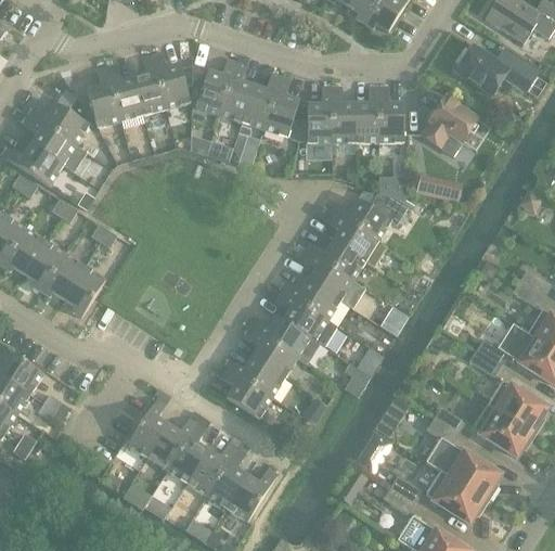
[(351,0),(348,5),(360,13),(357,18),(364,24),(379,0),(351,0)]
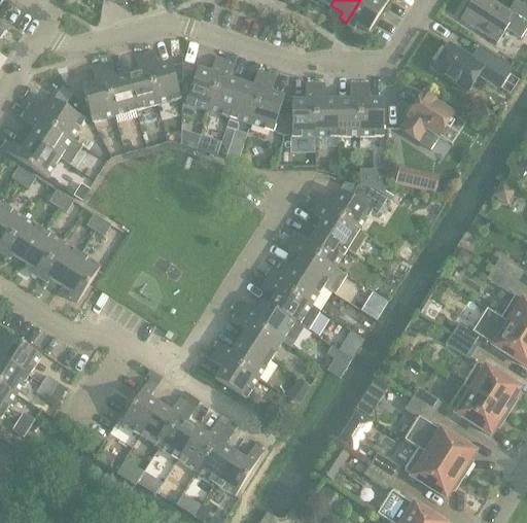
[(360,0),(346,23),(355,28),(358,24),(369,30),(387,0),(360,0)]
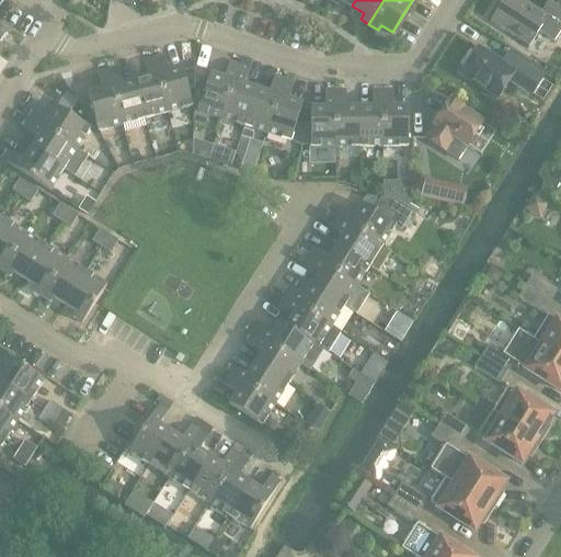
[(560,7),(550,0),(546,0),(540,9),(526,0),(501,0),(490,18),(529,44),(548,14),(560,22),(560,7)]
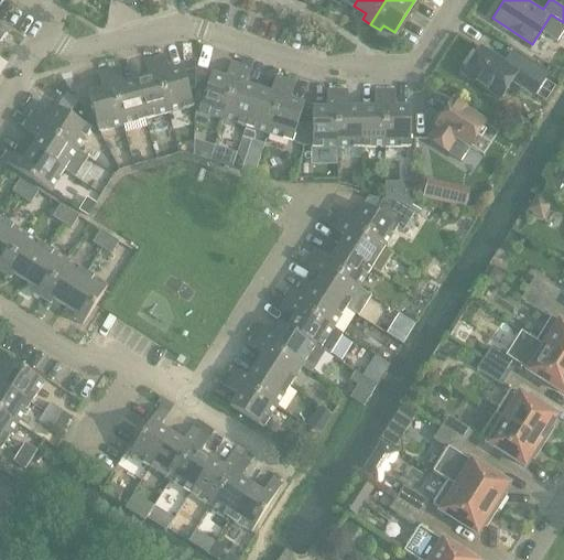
[(548,74),(511,51),(505,61),(480,45),(464,73),(499,95),(510,78),(534,93),(548,74)]
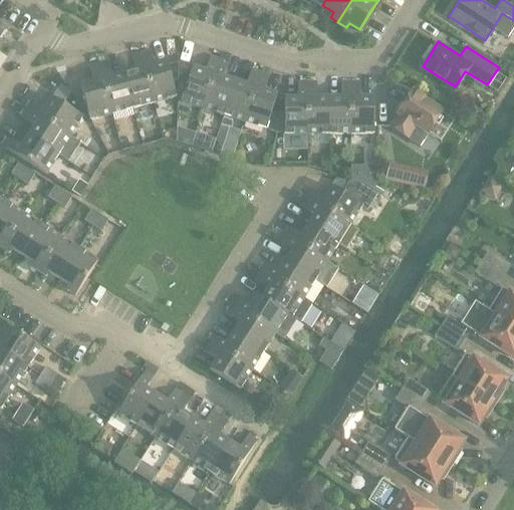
[(175,94),(166,60),(154,63),(149,47),(140,49),(153,100),(175,94)]
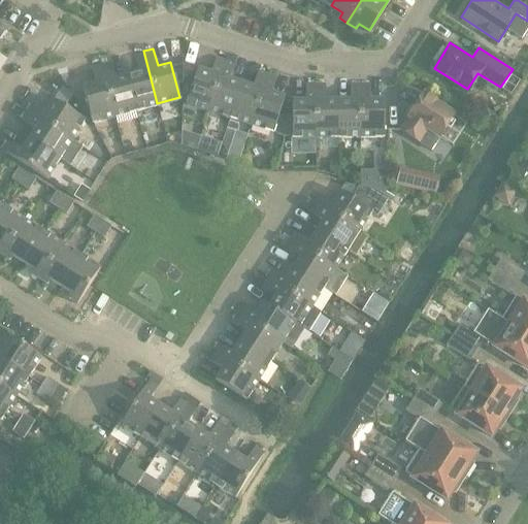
[(157,103),(143,51),(134,54),(138,70),(126,73),(136,108),(157,103)]
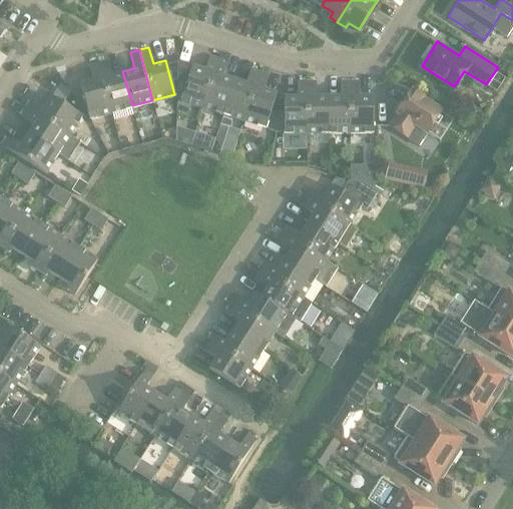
[(178,61),(177,95),(181,96),(180,99),(202,106),(218,57),(209,54),(204,69),(191,65),(178,61)]
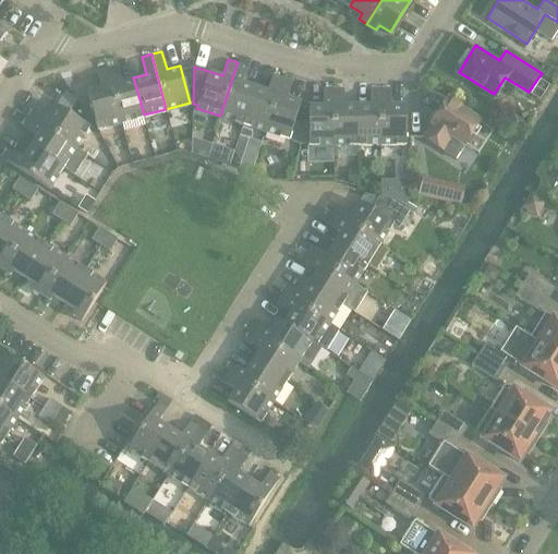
[(255,86),(242,82),(247,65),(238,62),(220,116),(242,123),(255,86)]
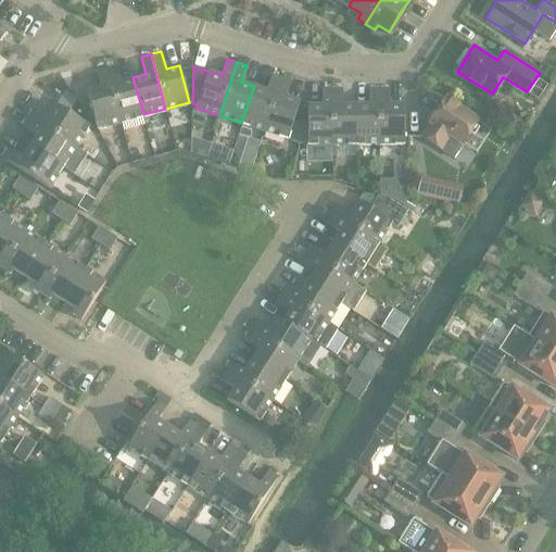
[(133,77),(119,80),(115,63),(105,66),(121,121),(143,114),(133,77)]
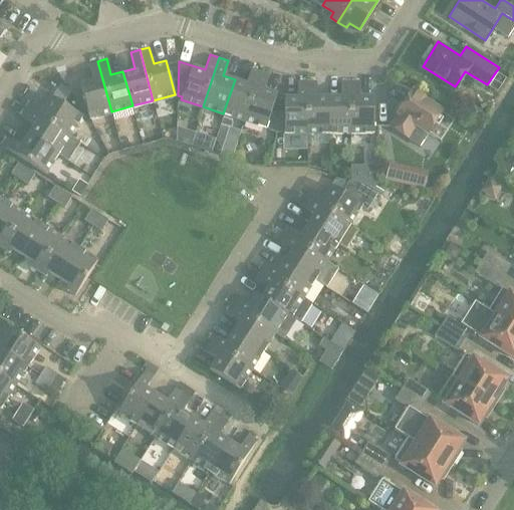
[(111,111),(97,61),(88,63),(93,79),(79,82),(88,117),(111,111)]
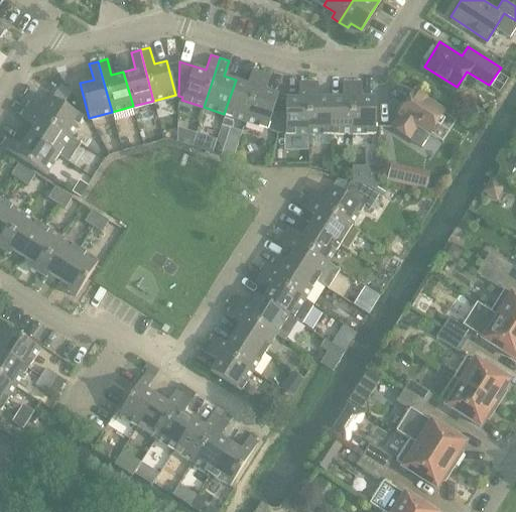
[(261,72),(252,69),(247,83),(236,80),(224,114),(245,121),(261,72)]
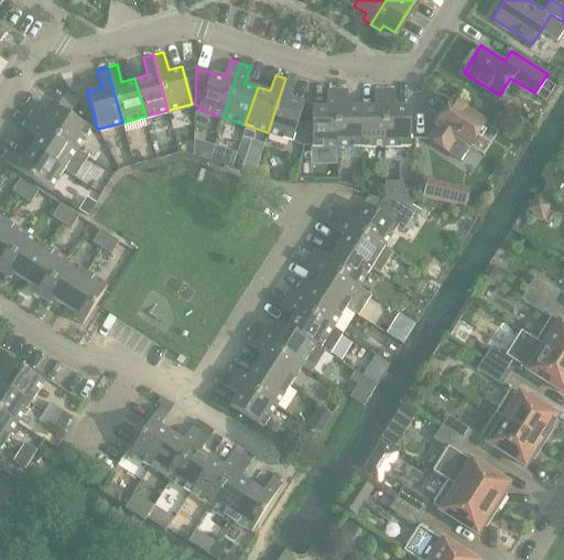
[(303,101),(290,97),(295,82),(285,78),(268,132),(291,140),(303,101)]
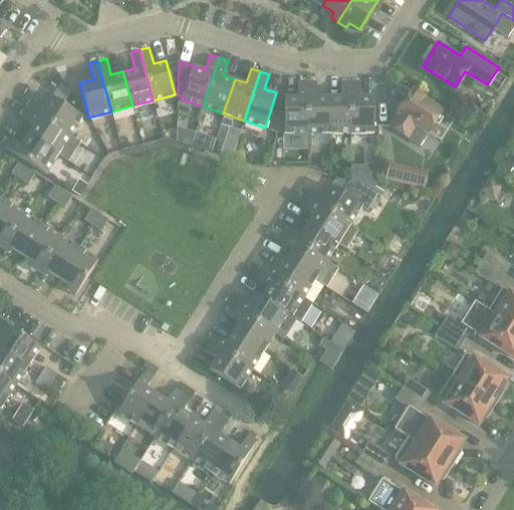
[(306,133),(306,80),(297,80),(297,96),(284,96),(284,133),(306,133)]
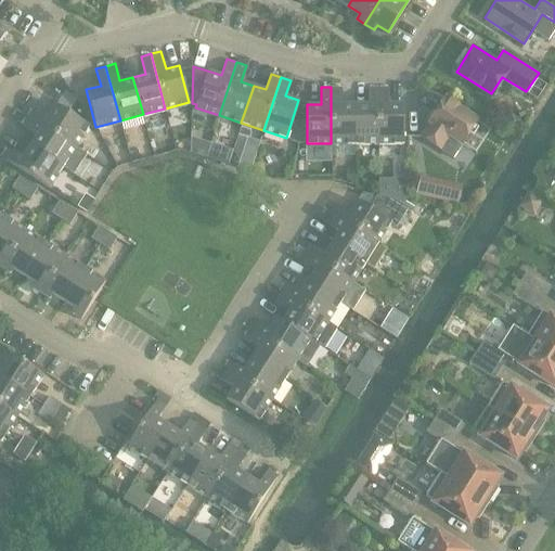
[(355,104),(343,104),(343,87),(331,87),(331,143),(355,143),(355,104)]
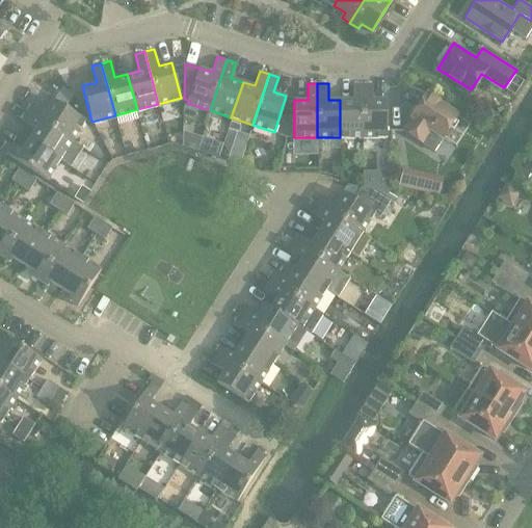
[(363,137),(363,83),(352,83),(352,100),(340,100),(340,137),(363,137)]
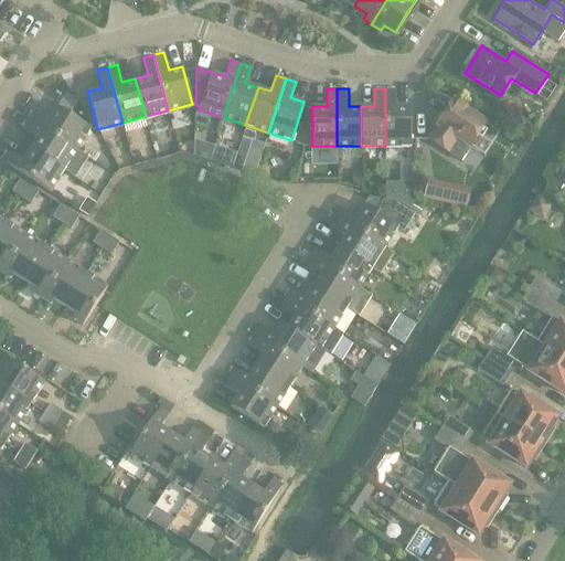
[(411,146),(411,106),(395,106),(395,88),(385,88),(385,146),(411,146)]
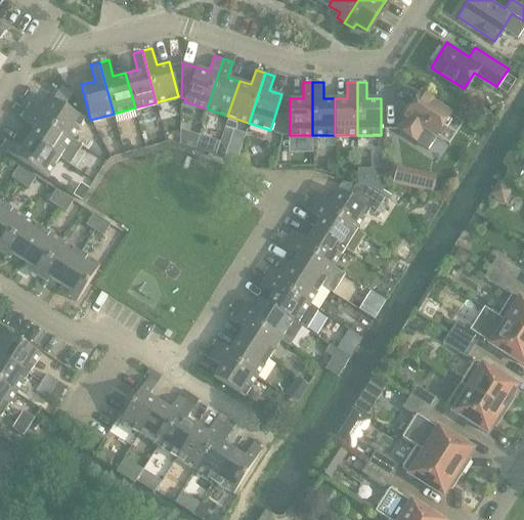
[(450,111),(419,89),(403,113),(405,114),(397,126),(415,138),(423,126),(435,134),(450,111)]
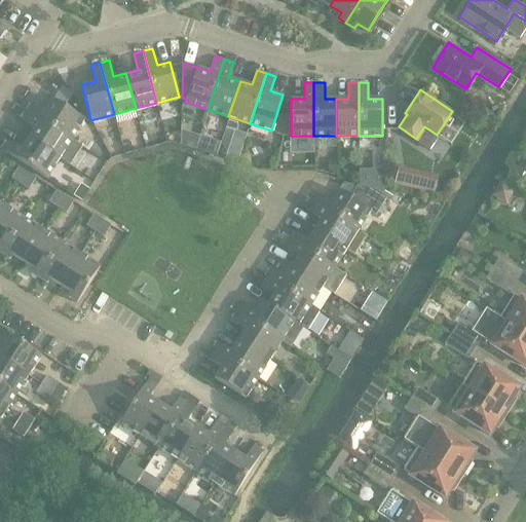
[(84,118),(52,99),(45,111),(31,102),(26,110),(72,139),(84,118)]
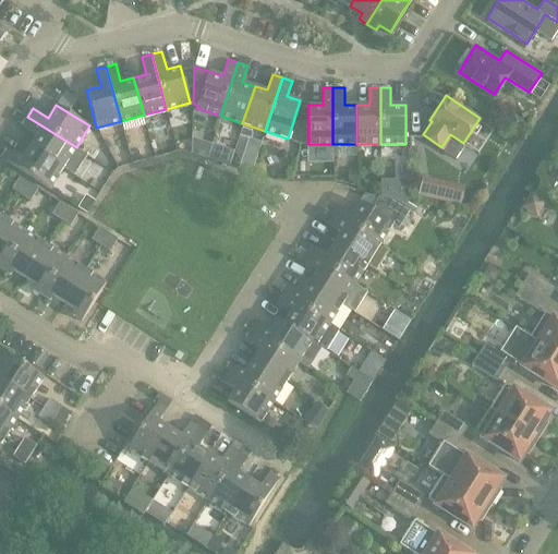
[(76,147),(27,117),(22,125),(37,135),(31,145),(63,167),(76,147)]
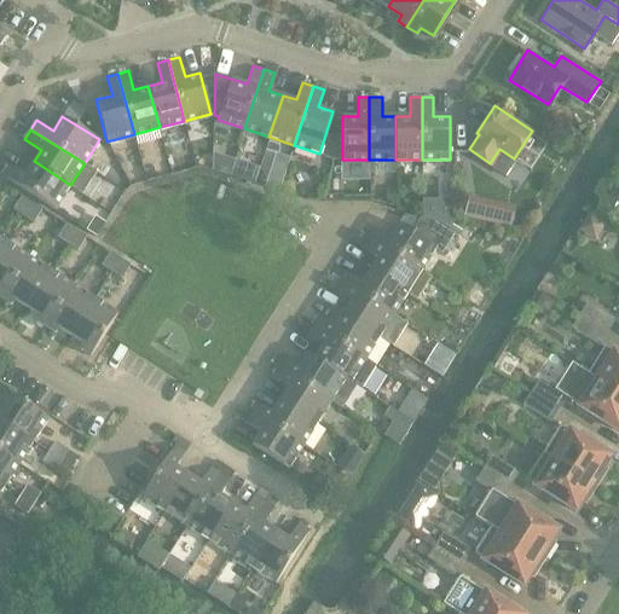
[(155,160),(143,162),(148,178),(160,174),(155,160)]
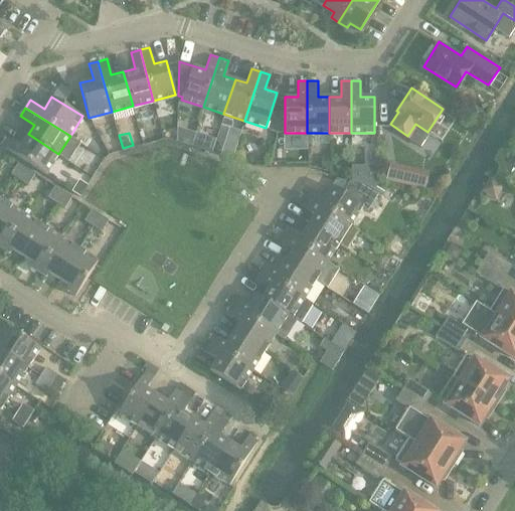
[(58,154),(28,134),(21,145),(7,136),(2,145),(46,173),(58,154)]
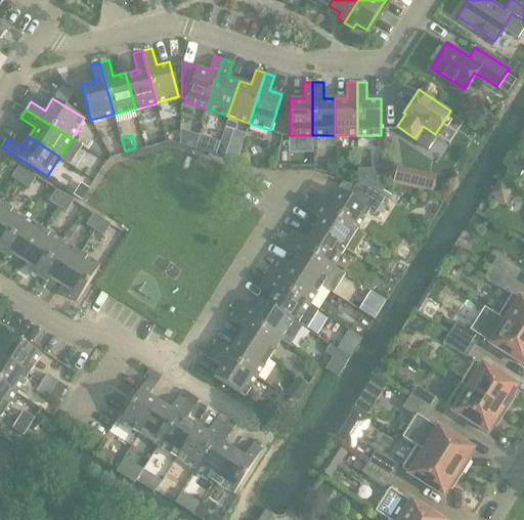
[(236,160),(242,146),(229,142),(224,156),(236,160)]
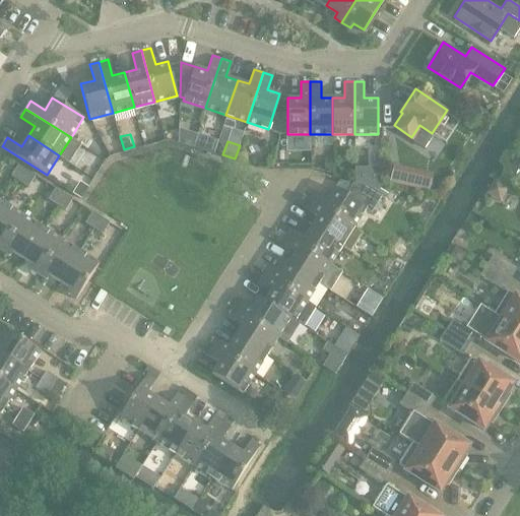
[(26,170),(17,165),(11,175),(20,180),(26,170)]
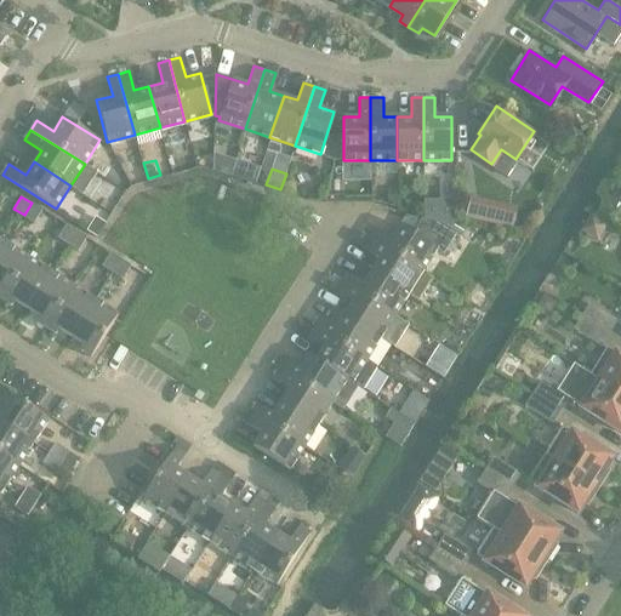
[(41,209),(32,203),(24,215),(34,221),(41,209)]
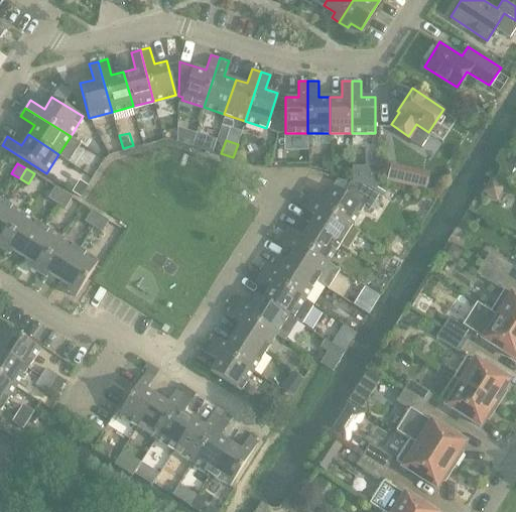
[(362,207),(367,210),(378,193),(365,184),(351,180),(343,193),(333,186),(326,198),(311,189),(306,197),(360,231),(361,229),(351,224),(362,207)]
